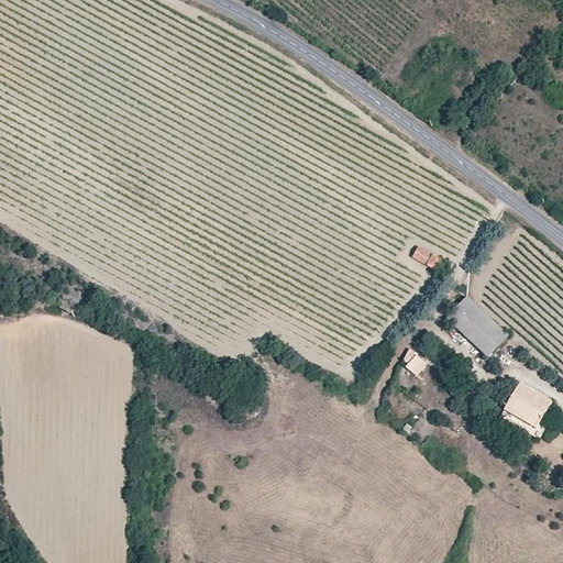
[(444,262),(419,247),(414,258),(438,272),(444,262)]
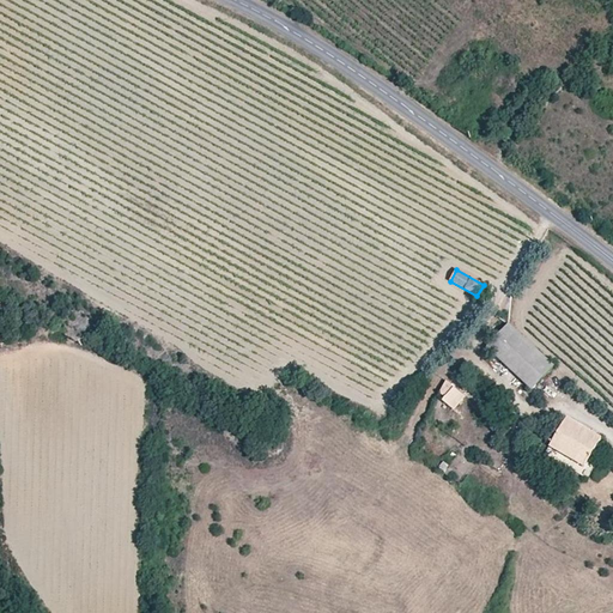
[(554,368),(509,325),(486,347),(533,392),(554,368)]
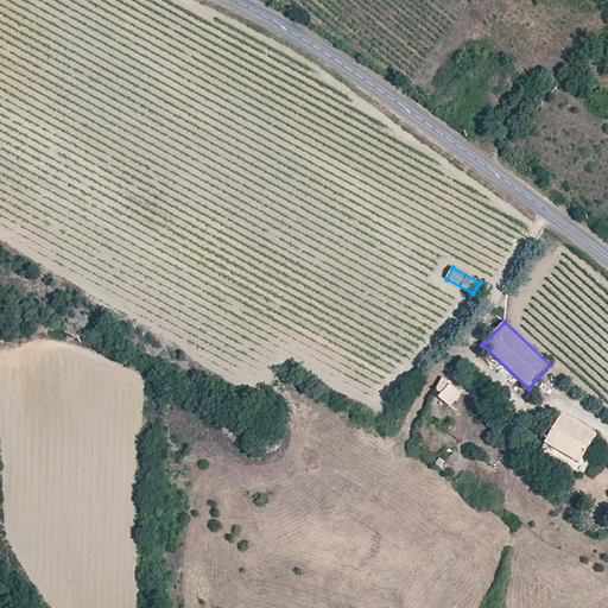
[(441,394),(450,384),(442,378),(436,390),(441,394)]
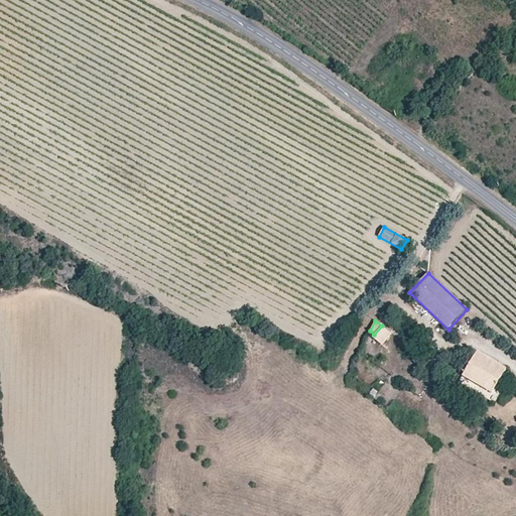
[(374,335),(372,338),(382,346),(392,335),(382,326),(374,335)]
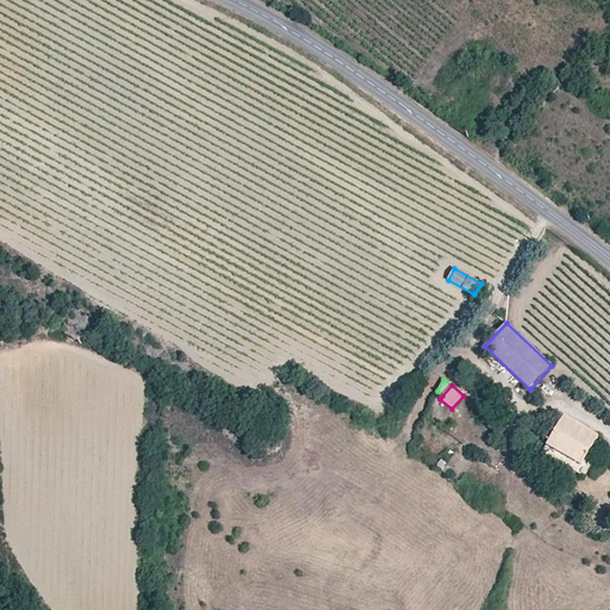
[(598,436),(565,416),(548,444),(582,465),(598,436)]
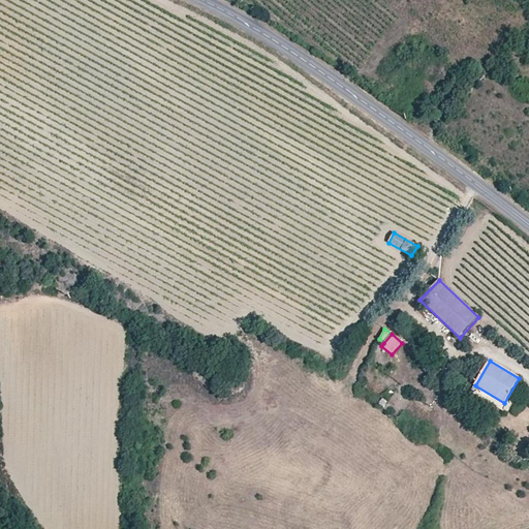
[(382,399),(378,404),(387,411),(392,406),(382,399)]
